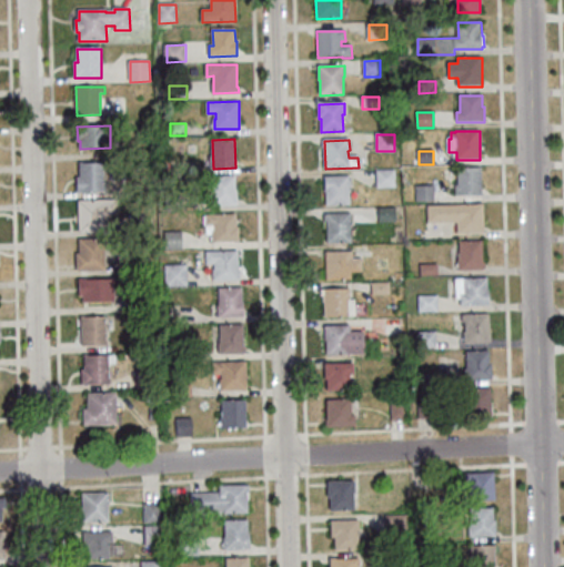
[(103,192),(78,192),(77,178),(80,178),(80,164),(103,164),(103,192)]
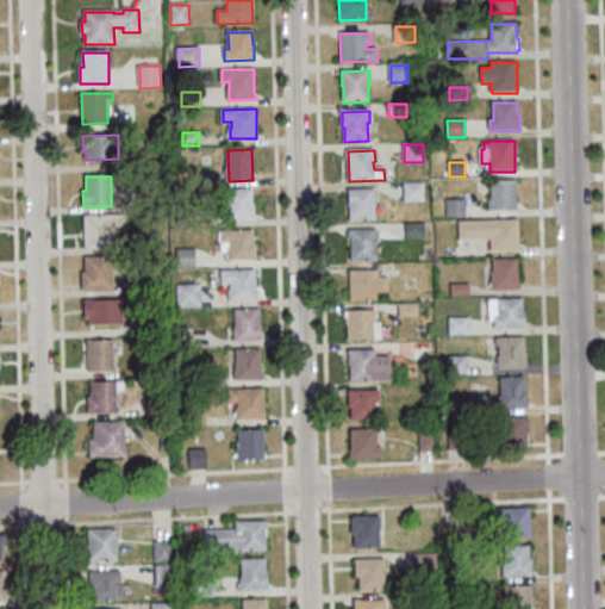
[(516,181),(517,212),(490,212),(490,200),(492,200),(491,181),(516,181)]
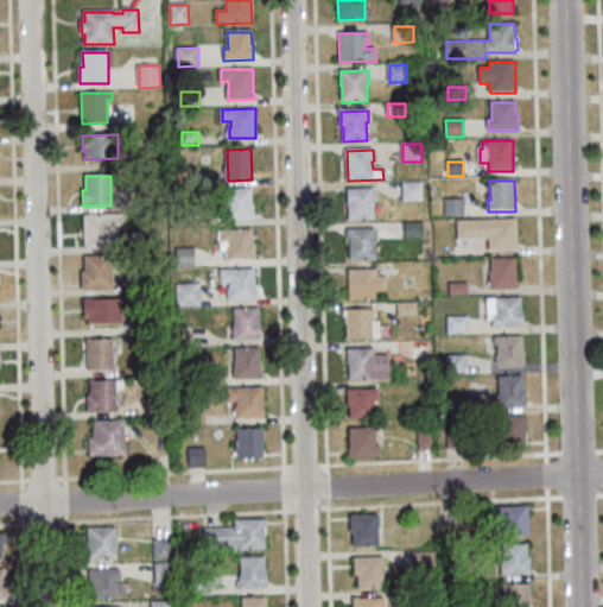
[(404,201),(404,183),(423,182),(423,201),(404,201)]
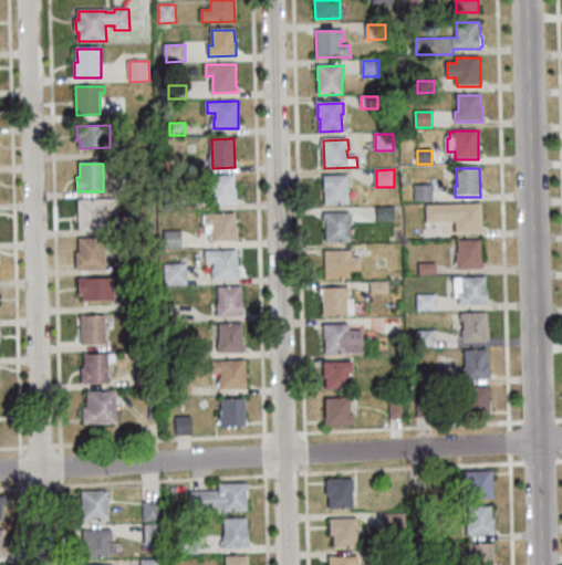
[(211,177),(233,177),(235,191),(236,191),(236,206),(211,206),(210,195),(212,195),(211,177)]
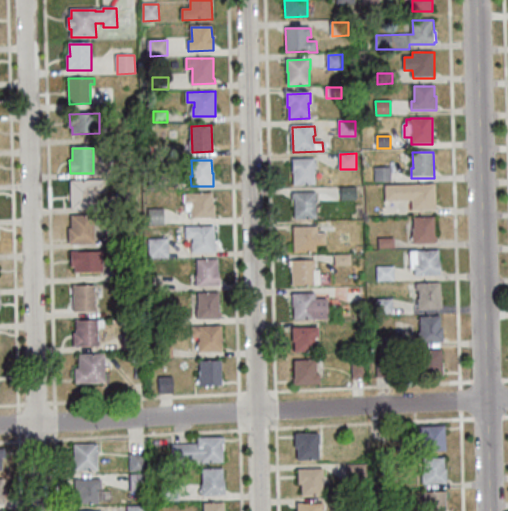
[(294,186),(294,160),(315,160),(316,169),(314,169),(315,185),(294,186)]
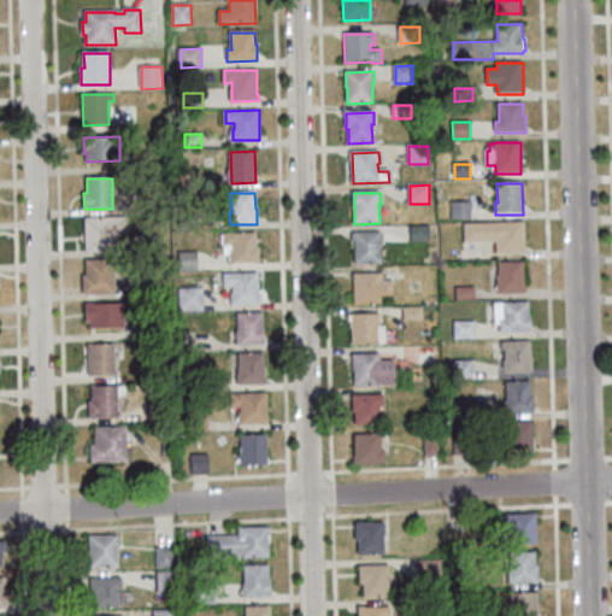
[(471,203),(471,218),(452,220),(452,203),(471,203)]
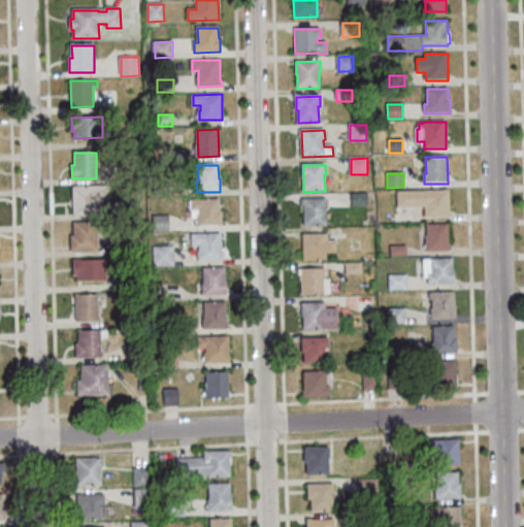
[(156,182),(172,182),(172,193),(156,193),(156,182)]
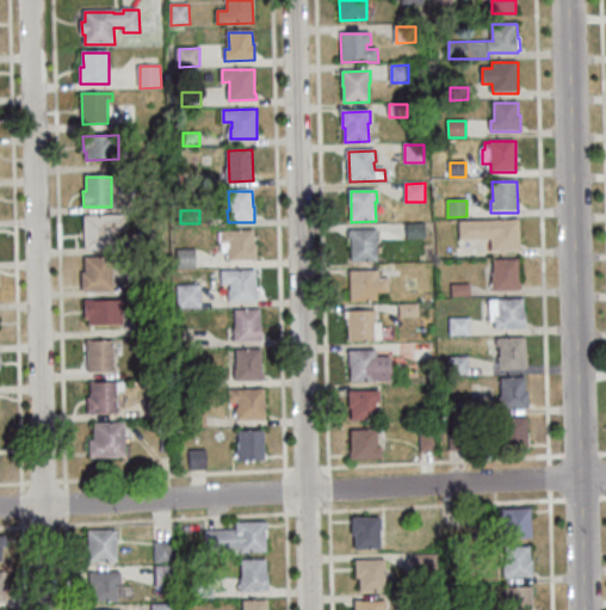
[(86,251),(85,216),(125,215),(127,230),(112,232),(112,235),(117,234),(117,247),(112,247),(112,250),(86,251)]
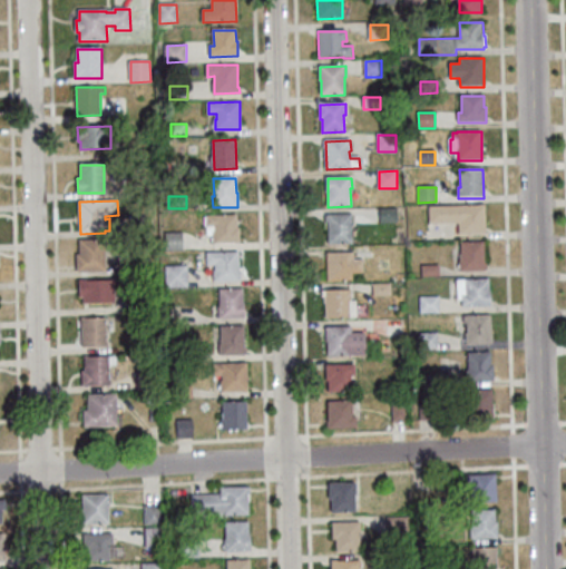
[(429,207),(485,207),(485,234),(459,234),(459,224),(429,224),(429,207)]
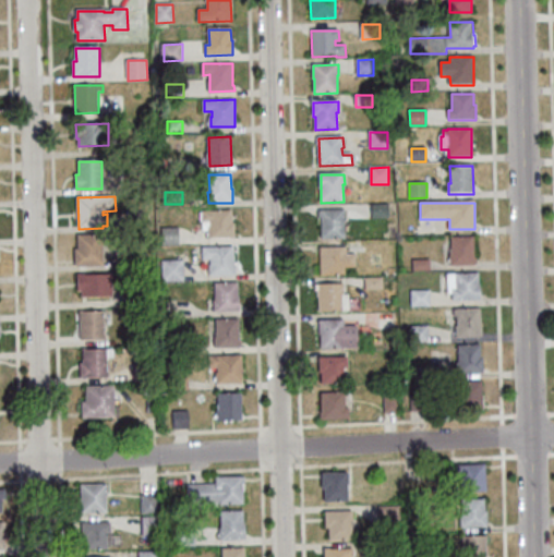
[(372,205),(389,205),(389,219),(372,219),(372,205)]
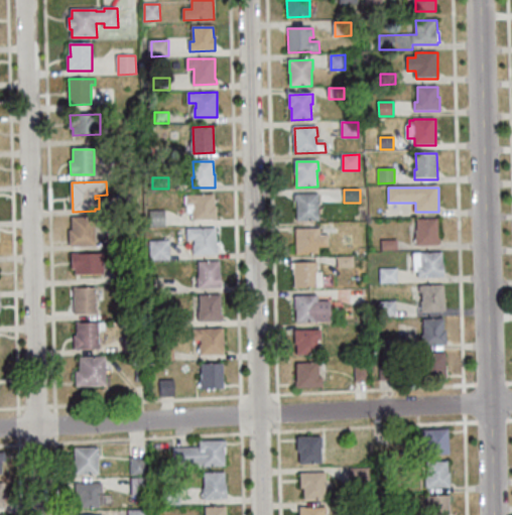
[(297,223),(296,196),(317,195),(318,222),(297,223)]
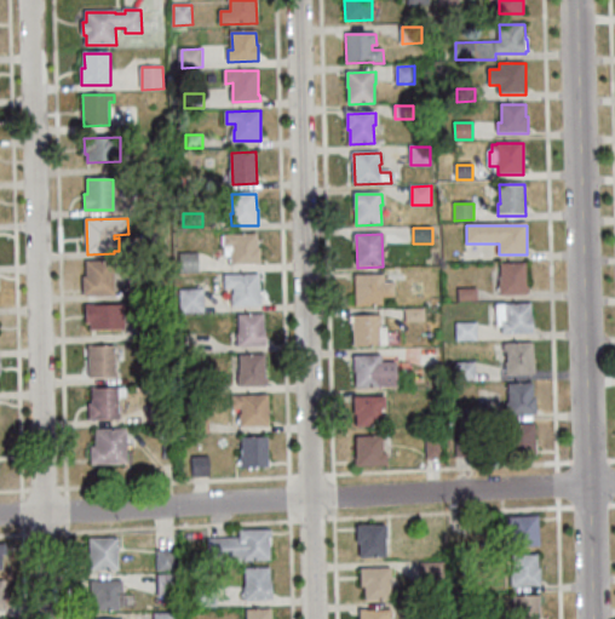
[(225,235),(257,235),(258,250),(259,250),(259,265),(231,265),(231,257),(225,257),(225,235)]
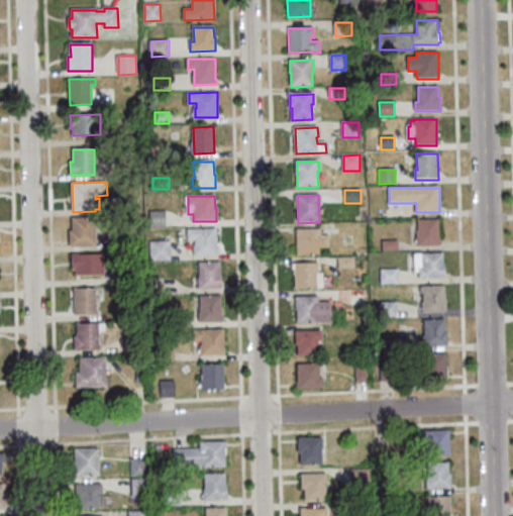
[(166,211),(166,226),(150,226),(150,212),(166,211)]
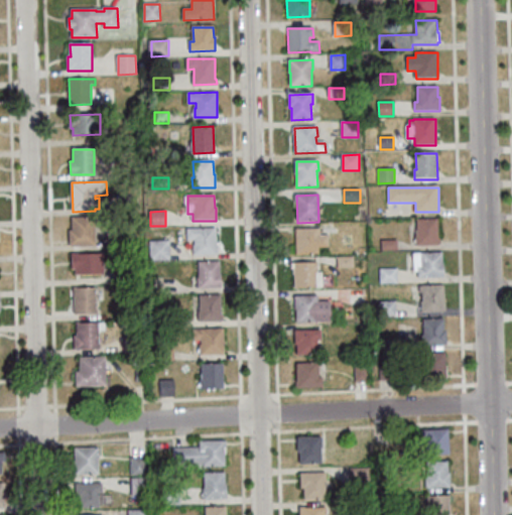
[(95,246),(70,246),(70,232),(72,232),(71,218),(94,218),(95,246)]
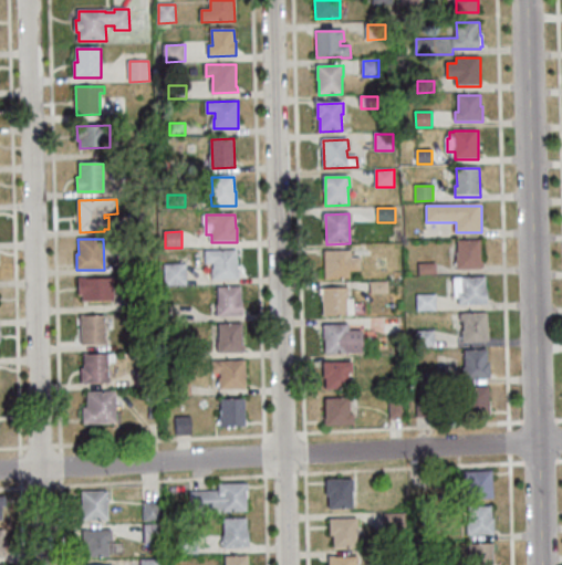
[(458,269),(458,257),(453,257),(453,248),(458,248),(458,242),(482,241),(482,262),(485,261),(485,269),(458,269)]
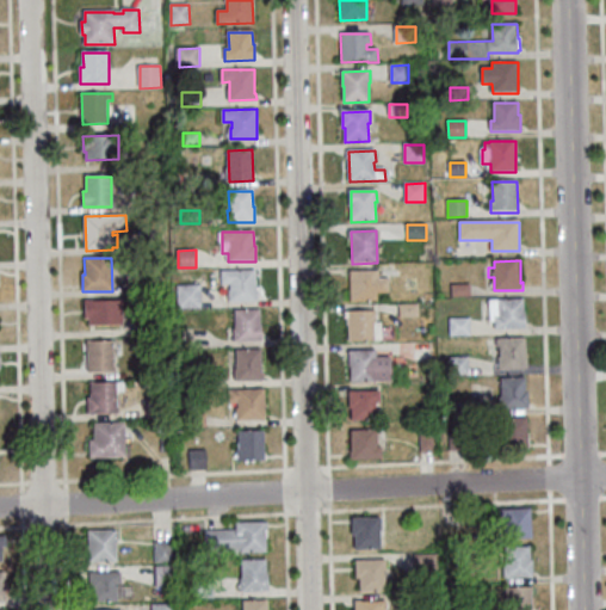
[(254,271),(255,295),(257,295),(257,301),(232,302),(230,284),(222,285),(222,272),(254,271)]
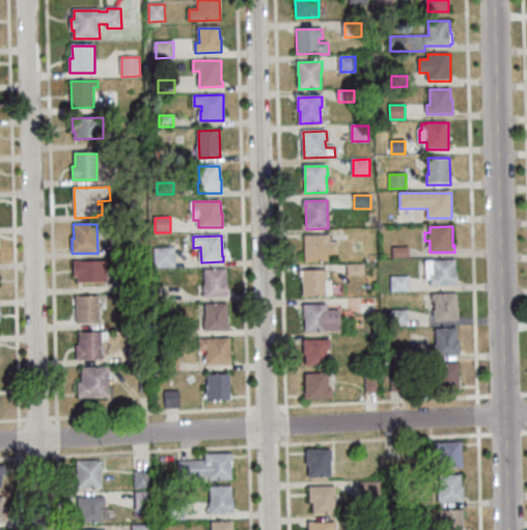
[(305,262),(305,236),(328,235),(328,244),(337,244),(337,254),(329,255),(329,261),(305,262)]
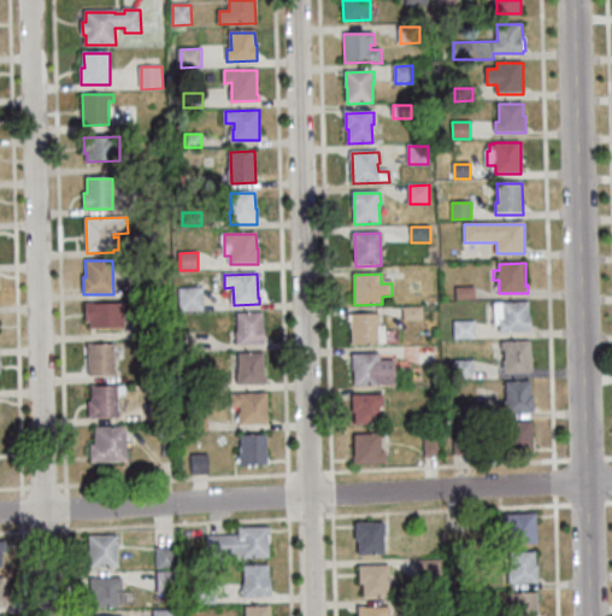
[(459,299),(459,287),(477,287),(477,299),(459,299)]
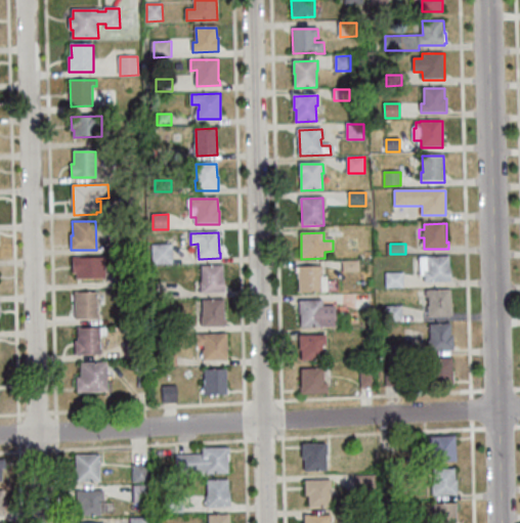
[(172,245),(173,265),(153,265),(153,245),(172,245)]
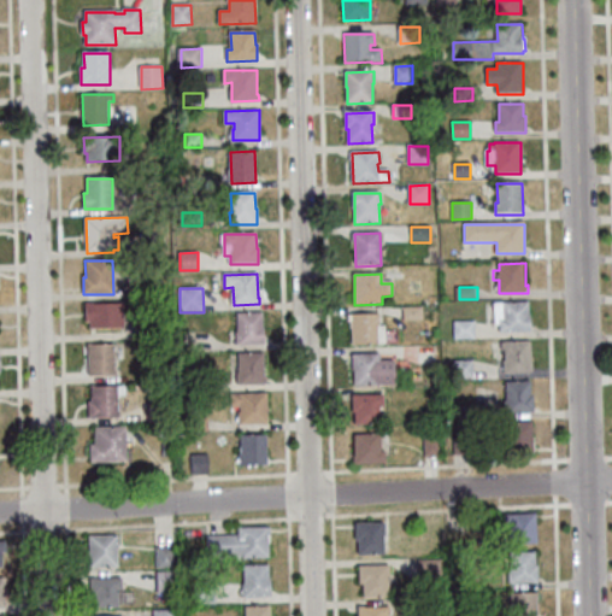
[(530,301),(530,316),(531,316),(531,330),(501,332),(501,323),(496,323),(495,303),(505,303),(505,301),(530,301)]
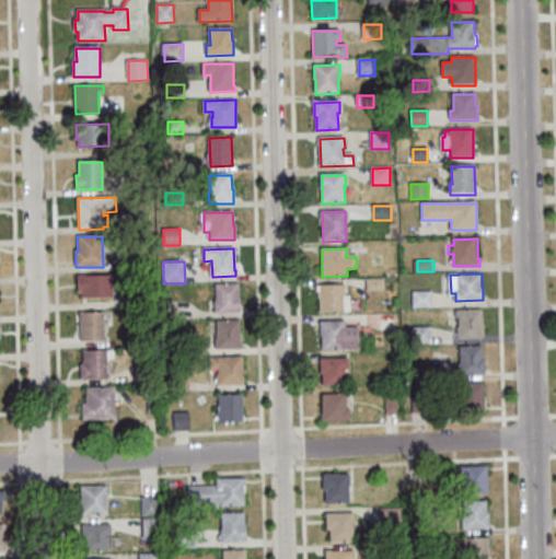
[(81,300),(81,293),(78,293),(78,276),(113,276),(113,299),(81,300)]
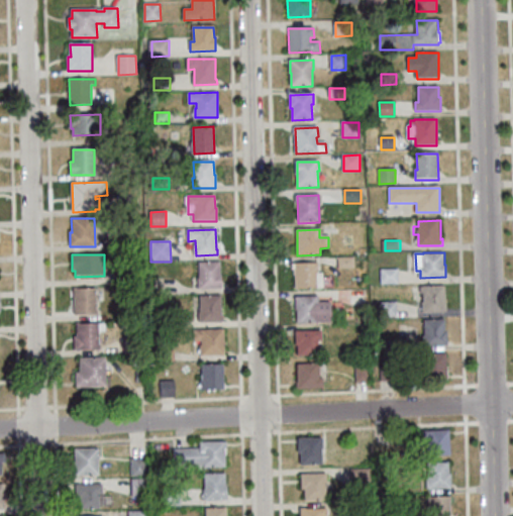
[(338,259),(354,259),(354,268),(339,268),(338,259)]
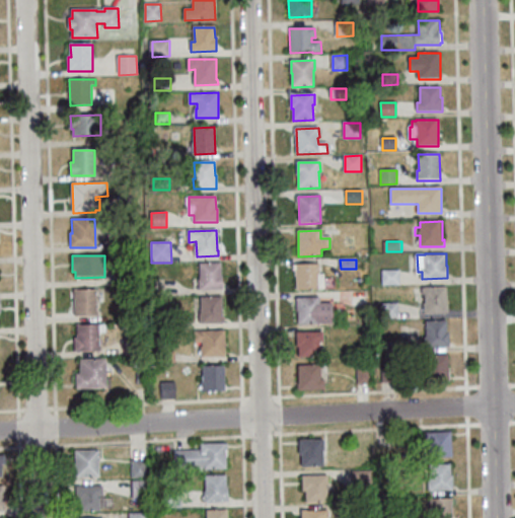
[(200,265),(221,264),(222,290),(201,290),(200,265)]
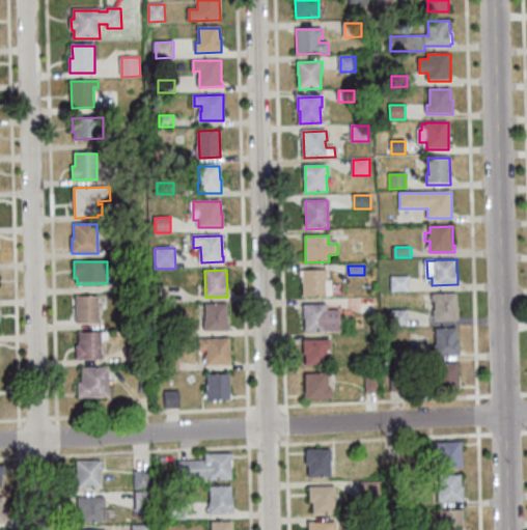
[(303,297),(303,272),(327,272),(327,281),(331,281),(331,297),(303,297)]
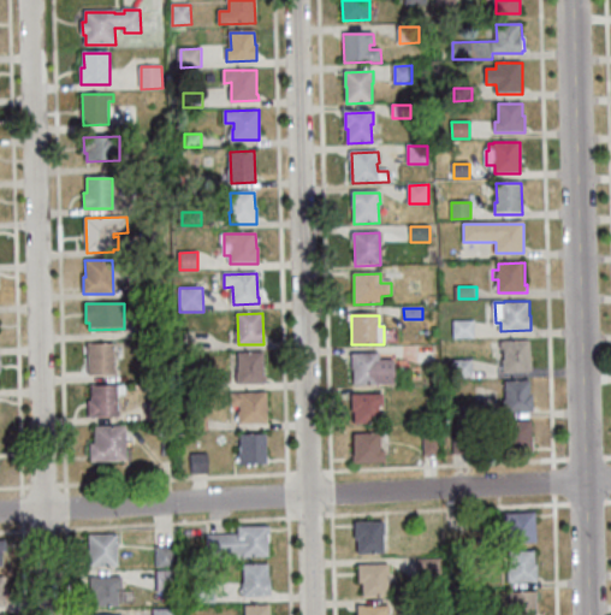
[(475,320),(475,338),(456,338),(456,321),(475,320)]
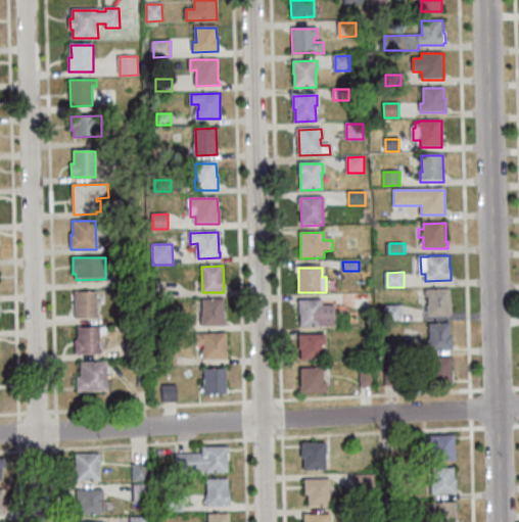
[(124,287),(124,277),(140,277),(140,287),(124,287)]
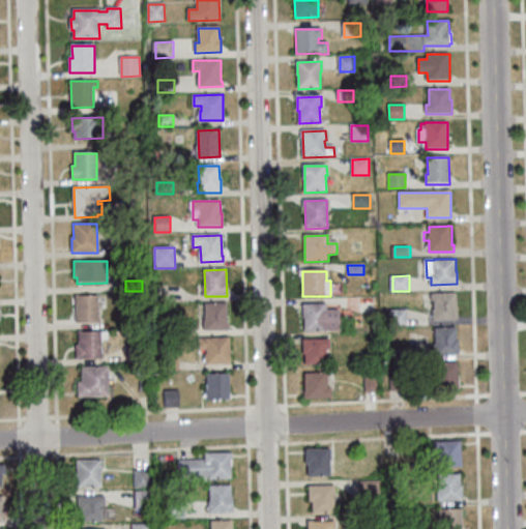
[(435,320),(435,293),(458,292),(458,320),(435,320)]
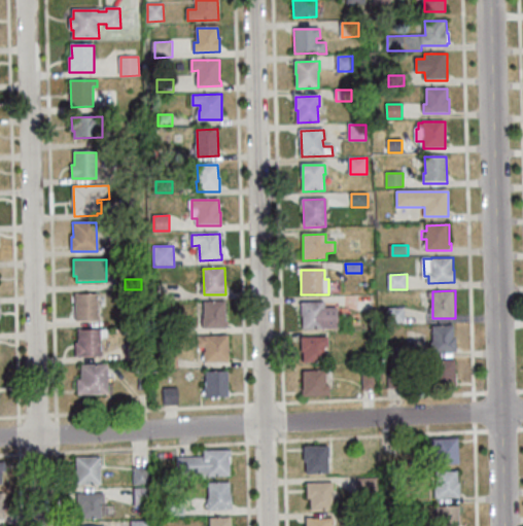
[(97,320),(75,321),(75,295),(97,294),(97,320)]
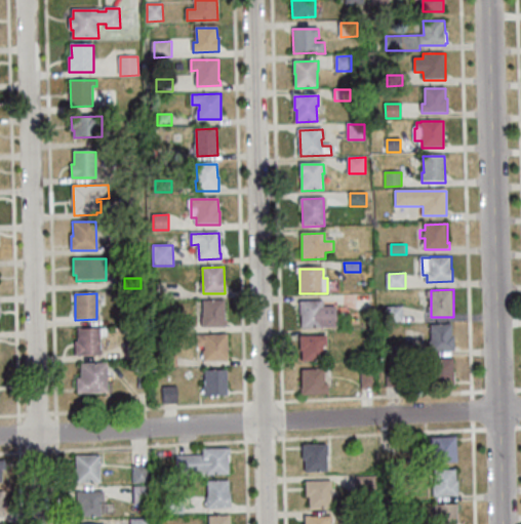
[(357,295),(372,294),(373,310),(358,310),(357,295)]
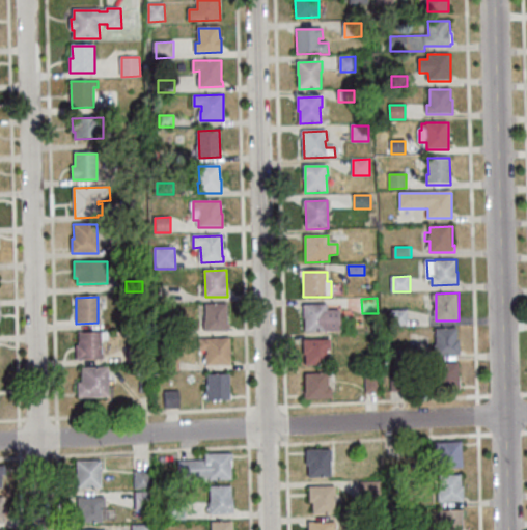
[(227,305),(227,317),(228,317),(228,331),(205,332),(205,323),(205,305),(227,305)]
